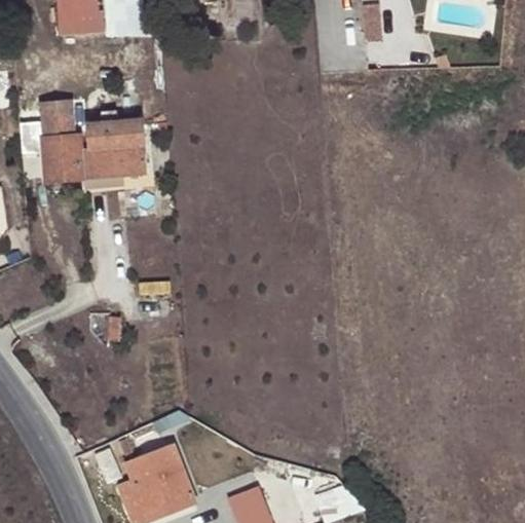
[(53,0),(57,35),(102,33),(101,11),(97,11),(95,0),(53,0)]
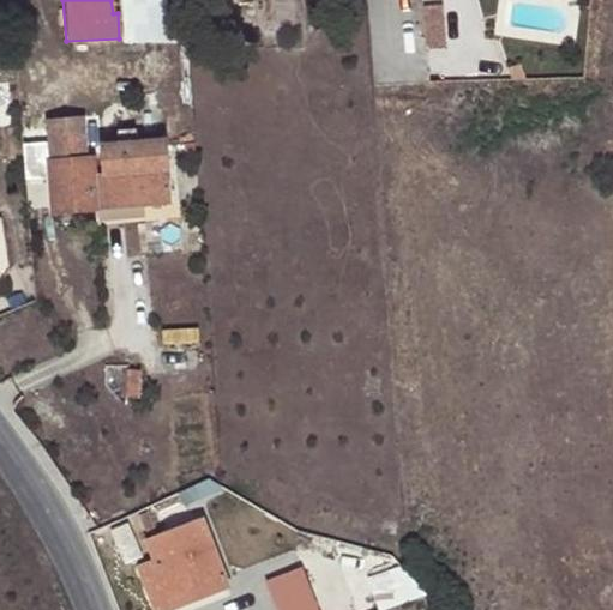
[(125,0),(126,30),(146,29),(145,0),(125,0)]
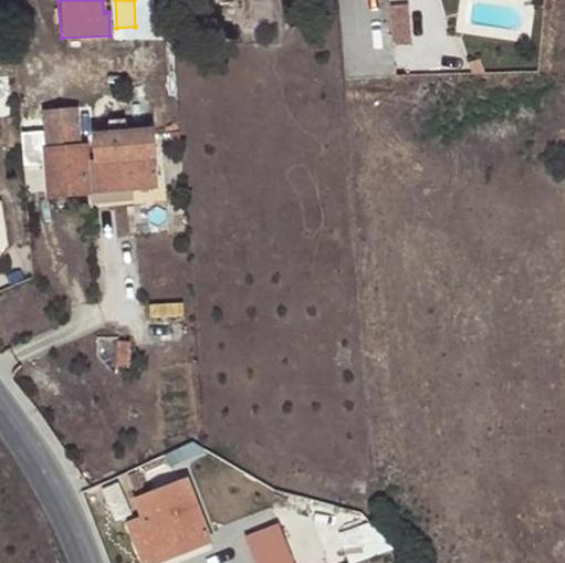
[(445,11),(420,12),(419,0),(396,0),(397,37),(446,34),(445,11)]
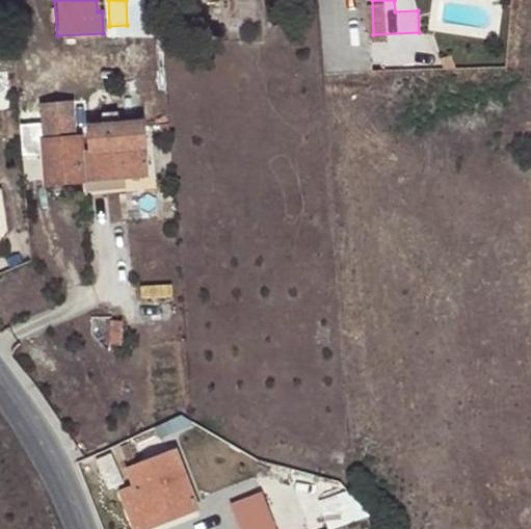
[(43,117),(45,155),(48,180),(145,173),(142,121),(87,124),(88,148),(79,148),(77,135),(73,136),(72,100),(41,101),(43,117)]
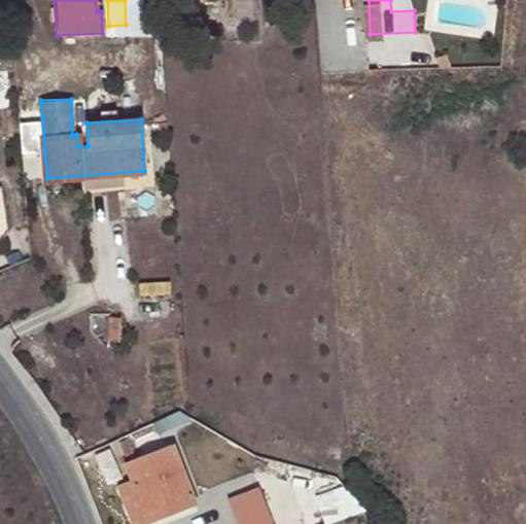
[(19,118),(22,154),(44,153),(42,116),(41,116),(19,118)]
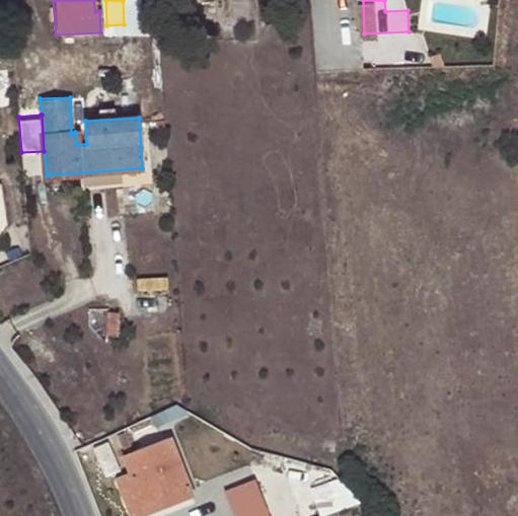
[(117,322),(118,310),(106,310),(106,322),(117,322)]
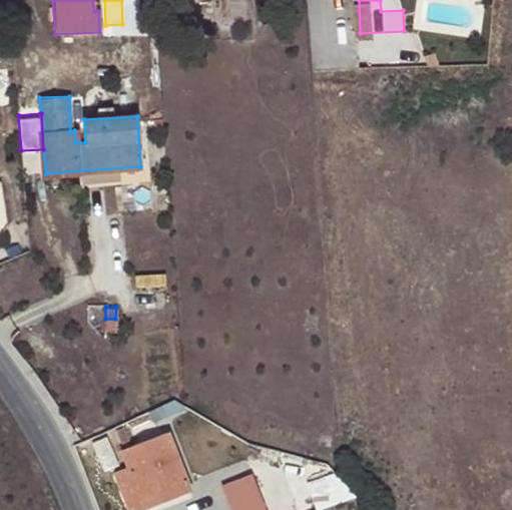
[(134,509),(191,487),(169,430),(121,450),(127,466),(114,471),(128,509),(134,509)]
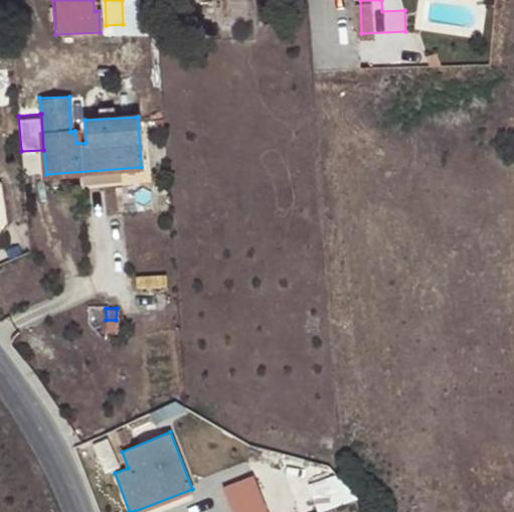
[(219,482),(230,511),(268,511),(251,469),(219,482)]
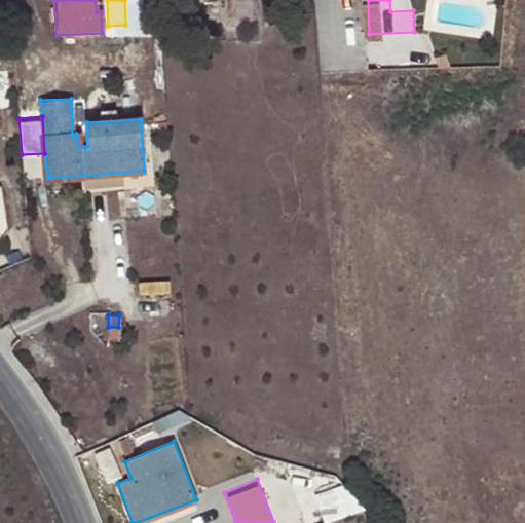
All buildings are outlined.
